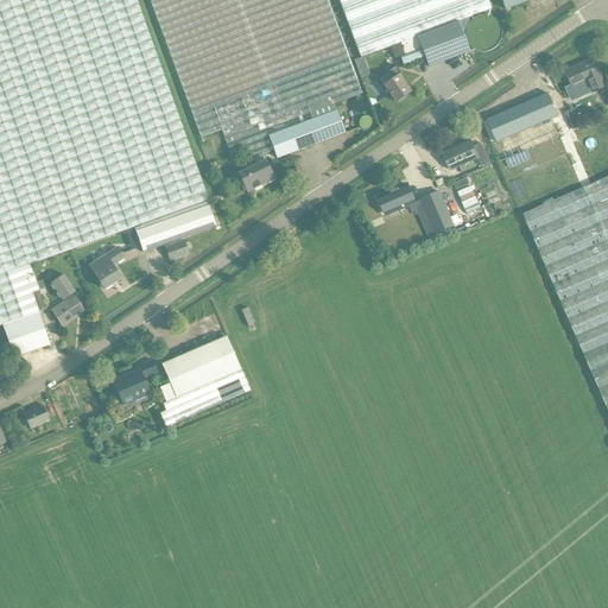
[(0,0),(0,325),(2,325),(38,312),(31,292),(38,290),(36,283),(29,265),(133,227),(134,230),(207,204),(211,203),(137,0),(0,0)]
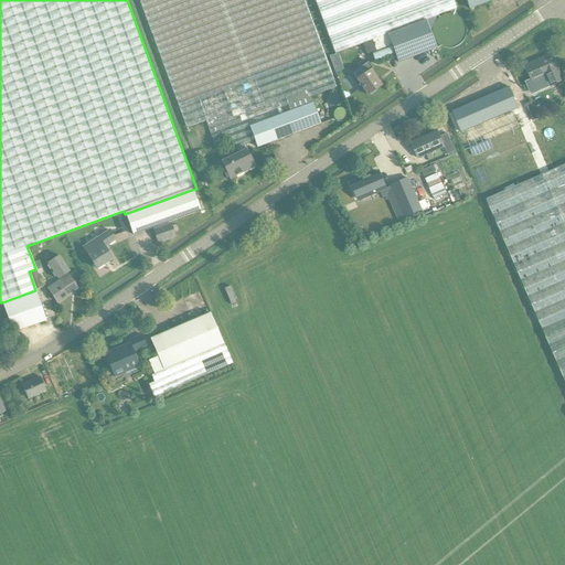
[(302,0),(139,0),(187,128),(205,120),(215,147),(233,140),(235,147),(237,152),(220,161),(230,180),(255,168),(246,149),(244,145),(254,140),(247,120),(310,97),(336,87),(302,0)]
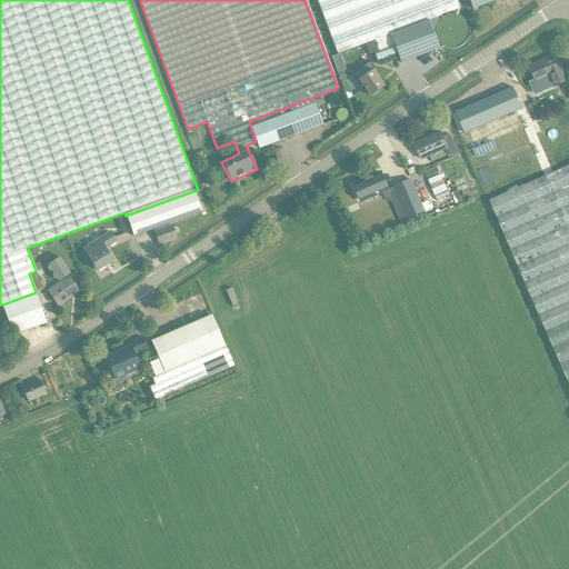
[(366,45),(369,55),(393,46),(390,35),(429,20),(459,9),(455,0),(317,0),(338,55),(366,45)]
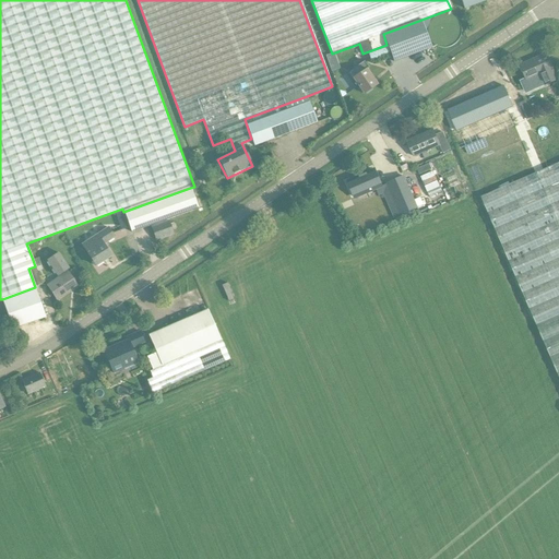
[(420,20),(383,34),(388,45),(393,62),(431,48),(420,20)]
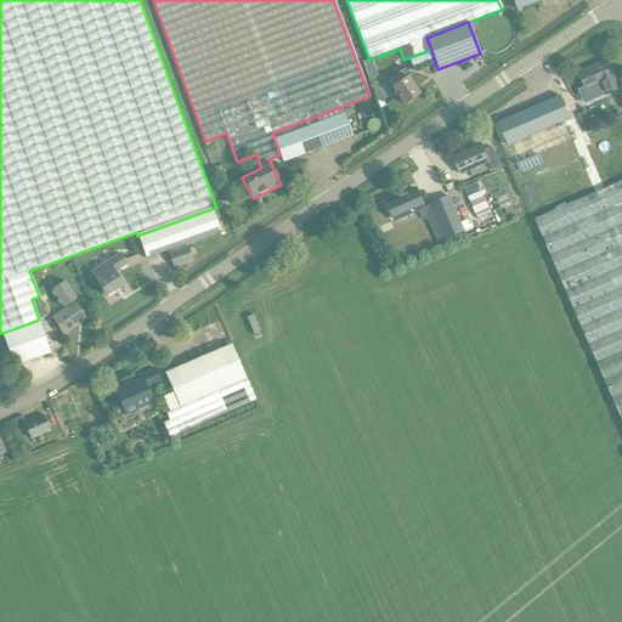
[(621,89),(609,60),(578,73),(587,90),(601,84),(606,95),(621,89)]
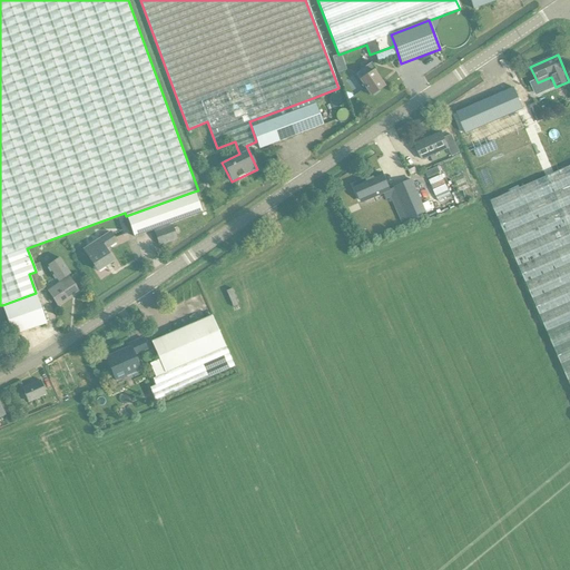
[(369,74),(360,80),(371,96),(384,87),(373,71),(375,69),(371,62),(364,67),(369,74)]
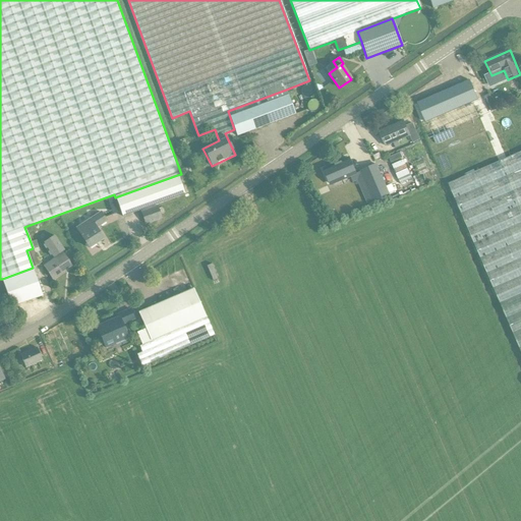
[(469,80),(417,103),(425,123),(478,100),(469,80)]
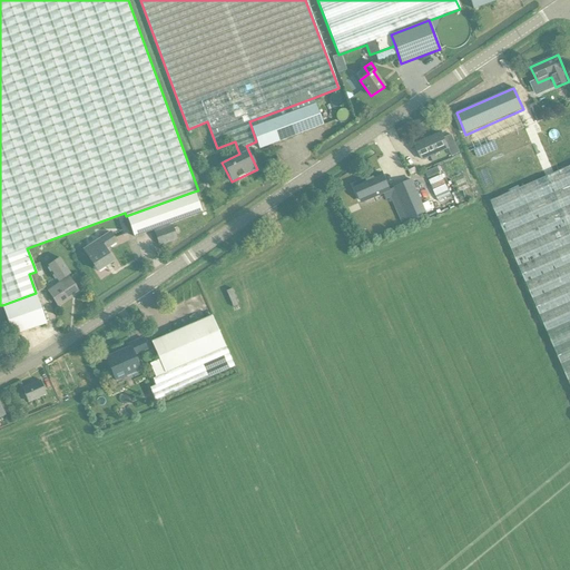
[(313,98),(249,121),(256,141),(259,149),(272,144),(323,125),(313,98)]
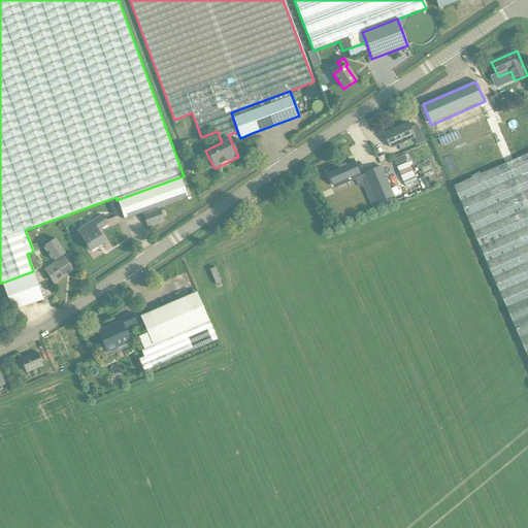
[(391,147),(416,137),(414,133),(411,127),(409,123),(385,133),(391,147)]
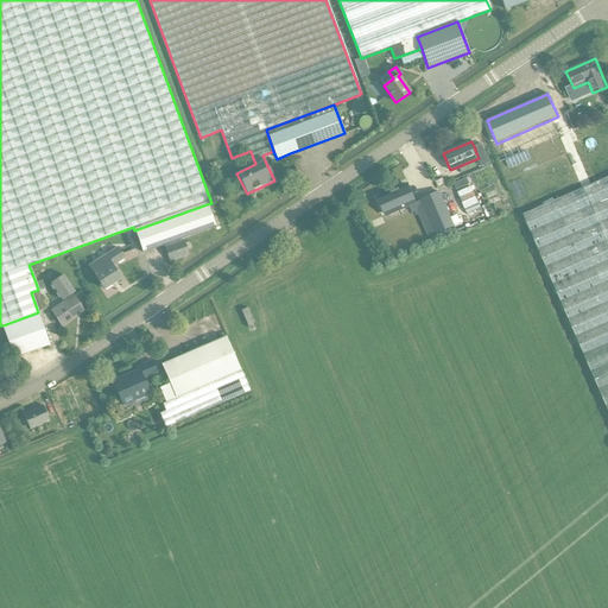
[(481,144),(474,146),(476,153),(482,166),(491,163),(481,144)]
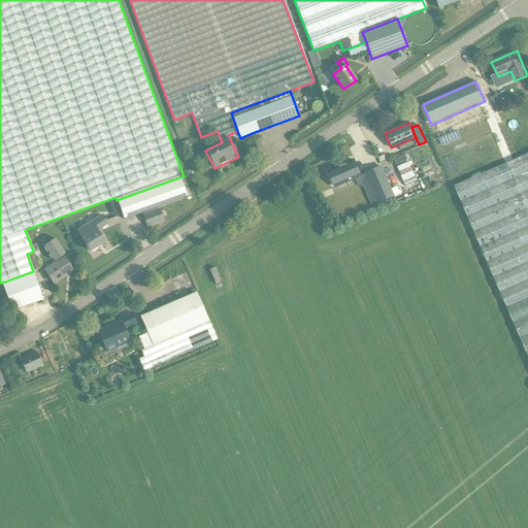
[(527,153),(453,186),(527,357),(527,153)]
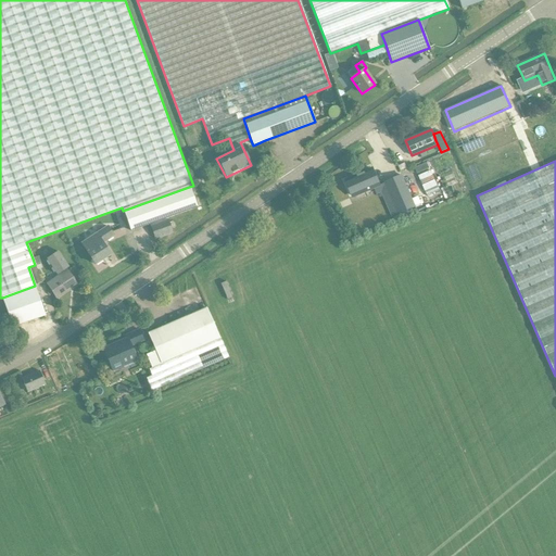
[(427,163),(415,167),(417,174),(429,168),(427,163)]
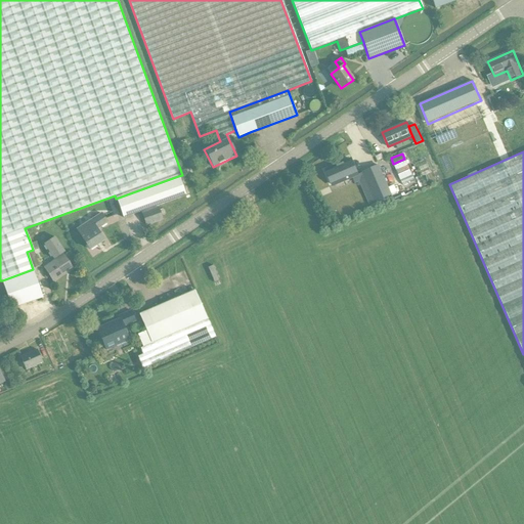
[(351,160),(325,170),(333,186),(358,175),(351,160)]
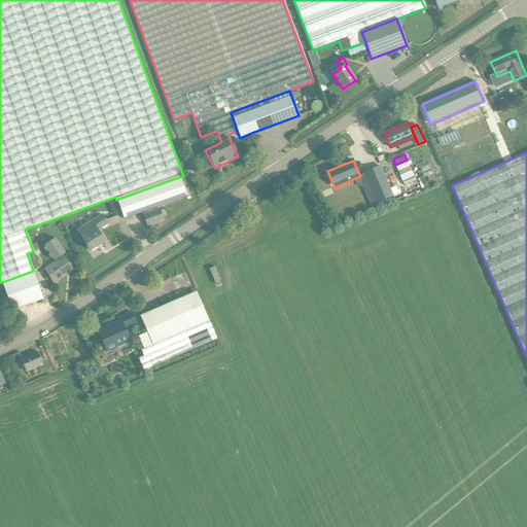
[(408,162),(396,167),(400,176),(412,171),(408,162)]
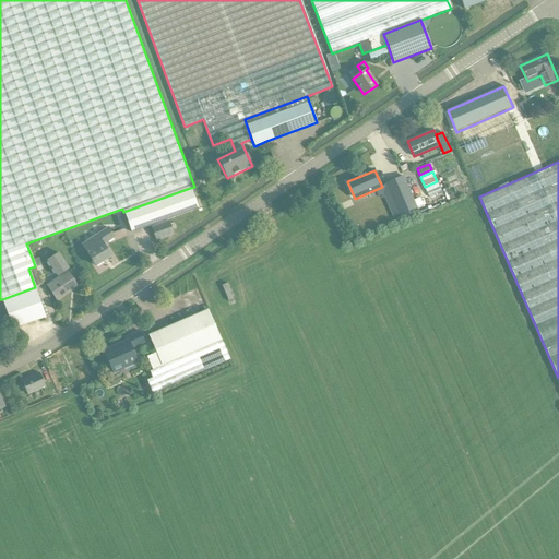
[(405,180),(389,187),(402,217),(418,211),(405,180)]
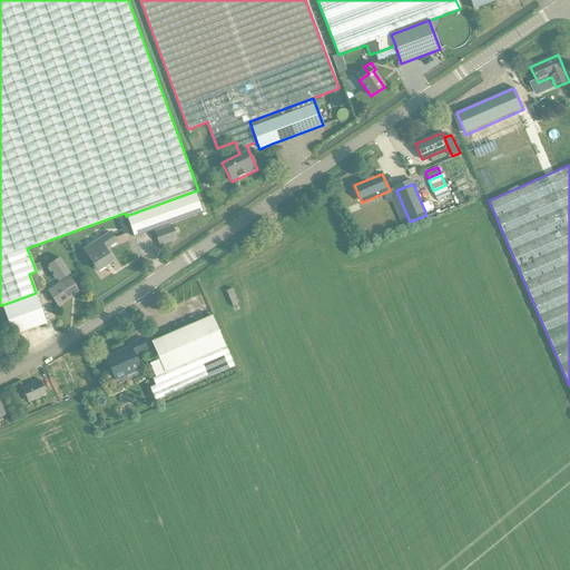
[(448,190),(435,196),(438,202),(450,196),(448,190)]
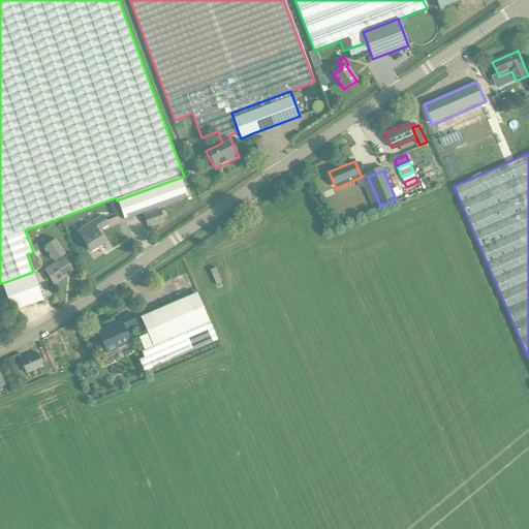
[(187,197),(180,178),(117,200),(124,220),(187,197)]
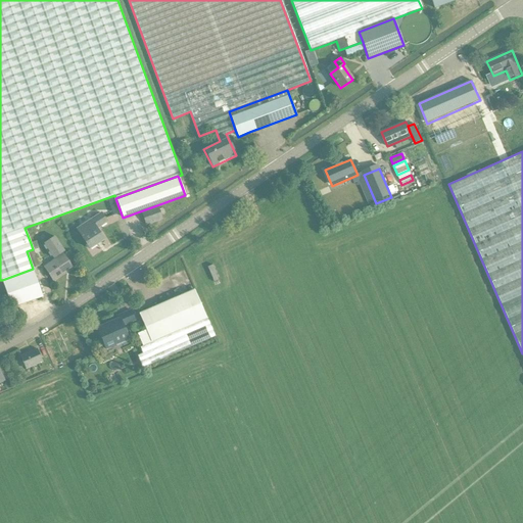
[(162,219),(157,206),(142,212),(146,225),(162,219)]
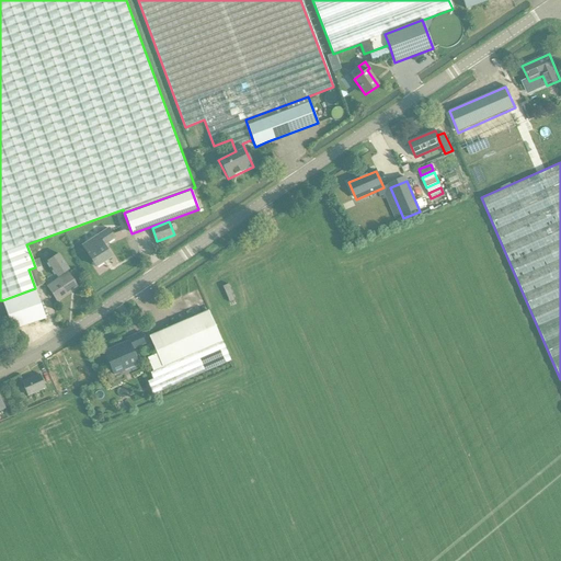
[(109,229),(82,247),(89,256),(96,267),(112,258),(105,249),(103,245),(114,238),(109,229)]
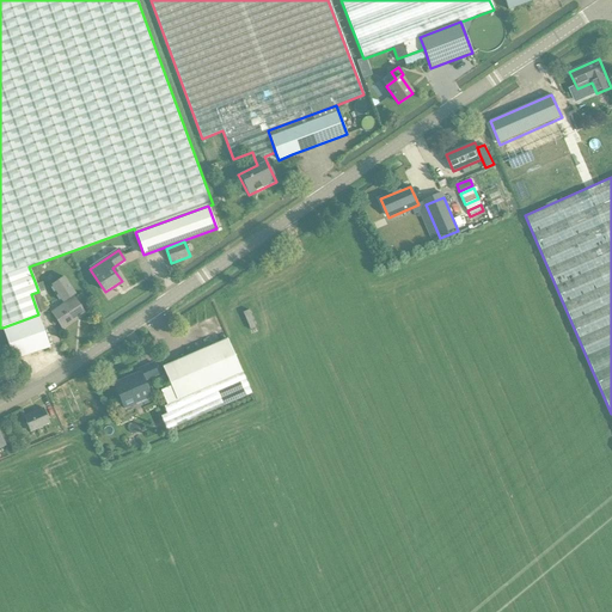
[(63,277),(51,286),(62,303),(65,301),(67,304),(51,313),(62,329),(65,328),(85,313),(75,300),(74,298),(69,301),(67,299),(75,294),(63,277)]
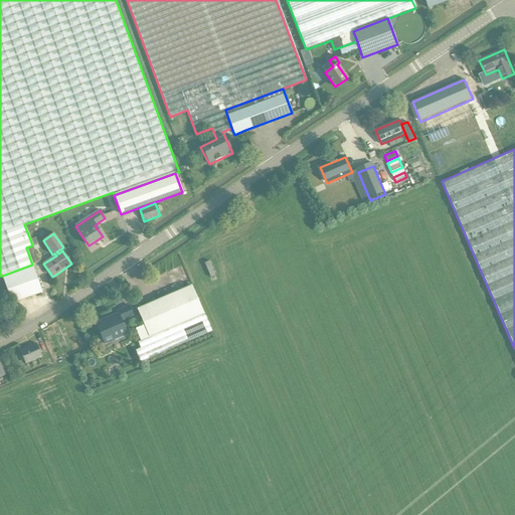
[(32,245),(26,247),(32,265),(37,263),(32,245)]
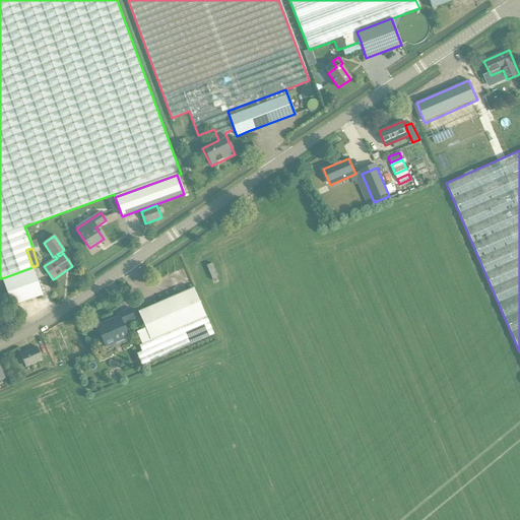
[(217,279),(211,264),(206,266),(212,281),(217,279)]
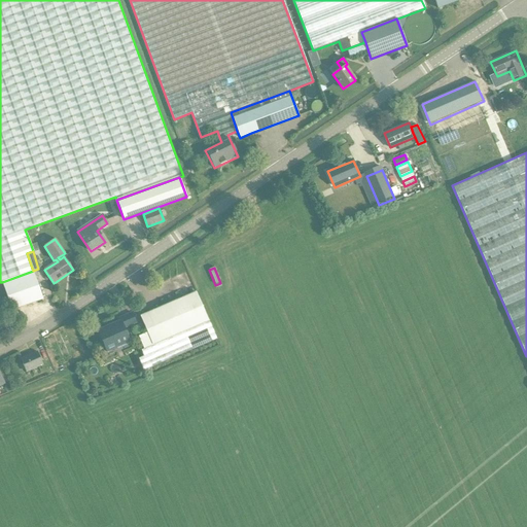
[(33,271),(2,282),(11,311),(43,300),(33,271)]
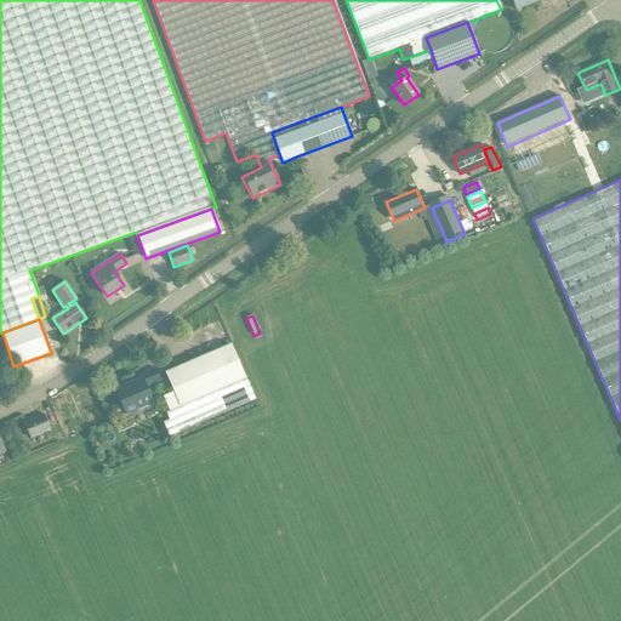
[(169,408),(245,375),(233,349),(231,343),(165,372),(174,392),(164,397),(169,408)]
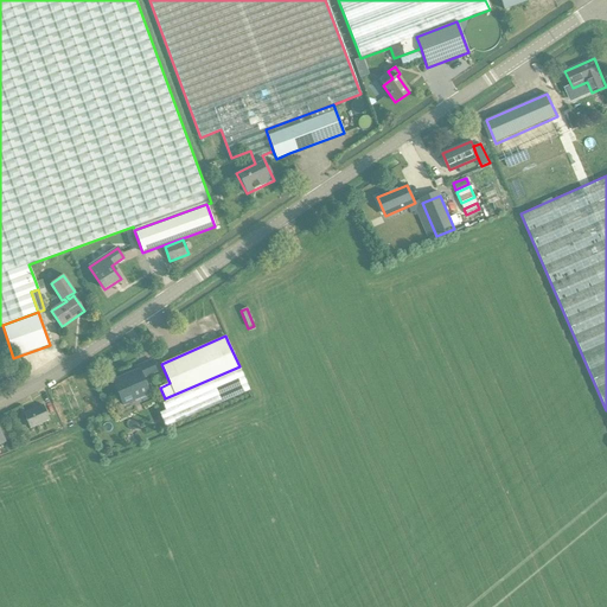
[(138,369),(113,381),(123,407),(151,395),(144,378),(157,372),(152,359),(136,366),(138,369)]
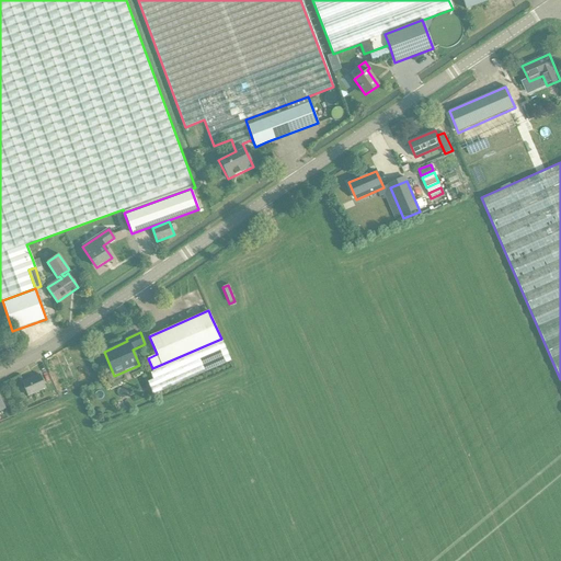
[(145,376),(149,387),(152,395),(230,361),(221,339),(152,368),(153,371),(145,376)]
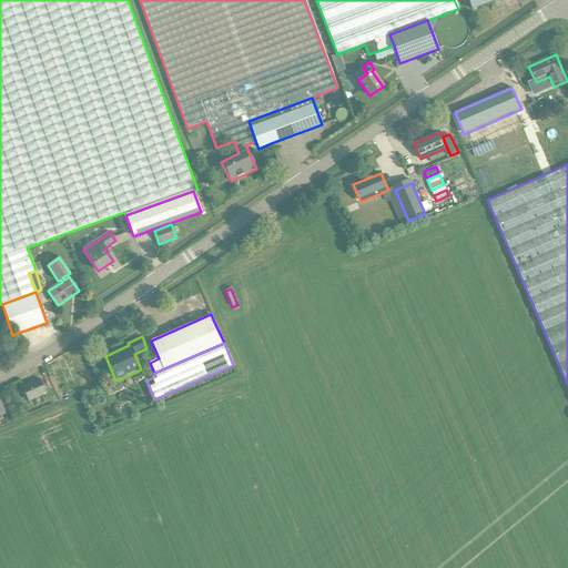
[(39,379),(22,387),(28,401),(46,393),(39,379)]
